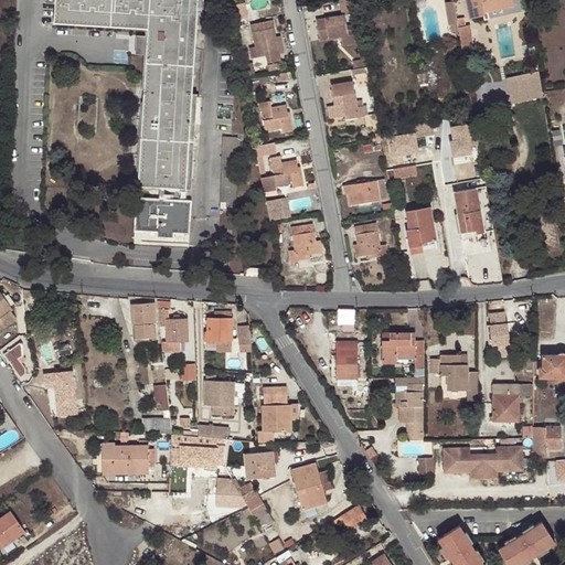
[(192,95),(198,0),(44,0),(45,2),(55,3),(54,23),(148,29),(148,36),(147,55),(138,187),(151,187),(177,189),(192,190),(198,95),(192,95)]
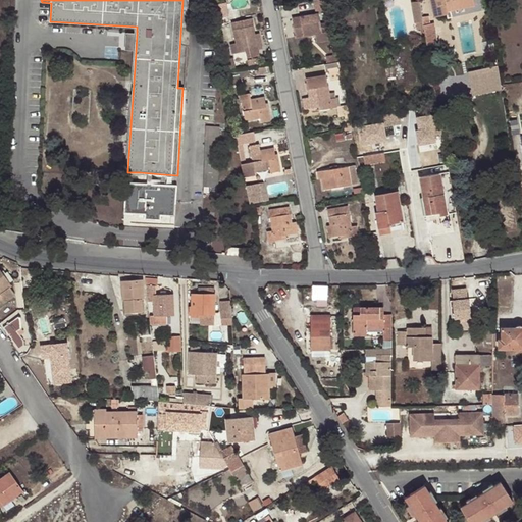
[(418,0),(413,1),(419,29),(427,28),(430,43),(437,41),(429,0),(418,0)]
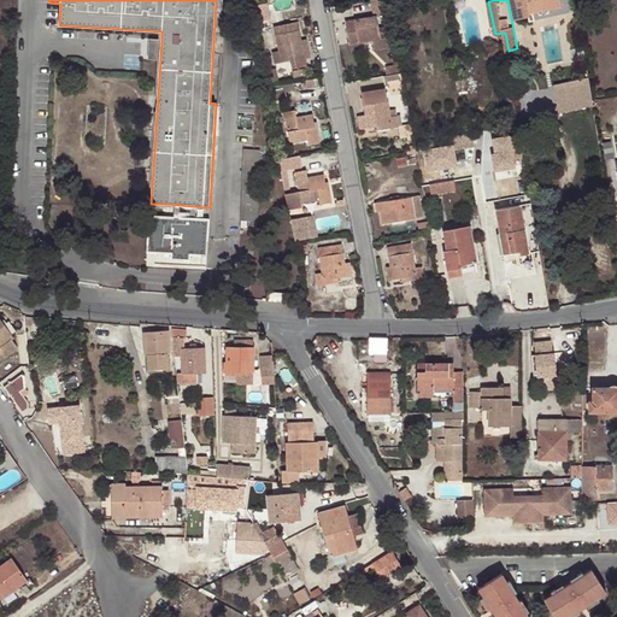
[(509,0),(512,19),(528,17),(527,11),(559,4),(558,0),(509,0)]
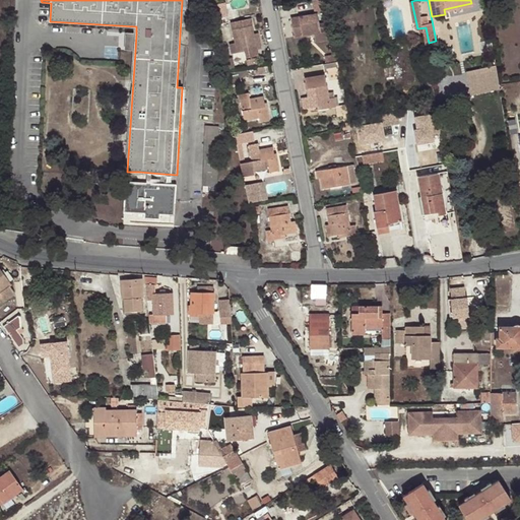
[(331,21),(331,20),(319,23),(318,13),(291,18),(295,37),(314,34),(316,42),(334,38),(331,21)]
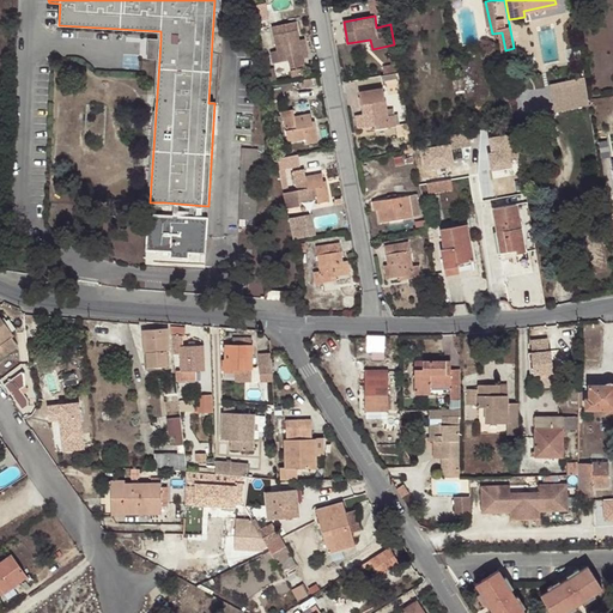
[(301,40),(296,22),(273,26),(278,50),(271,53),(273,64),(290,60),(291,68),(305,65),(304,58),(303,54),(308,53),(304,40),(301,40)]
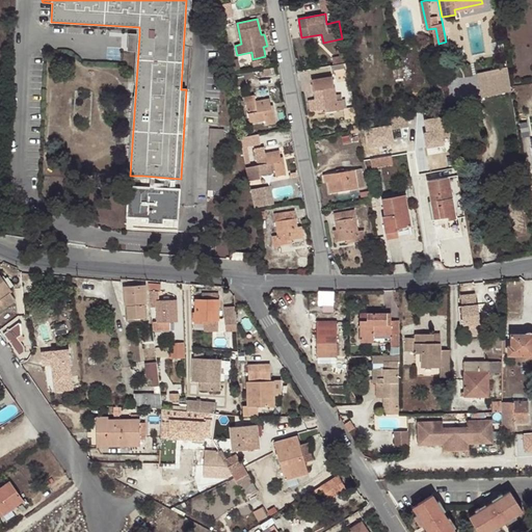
[(138,52),(139,34),(129,33),(128,51),(138,52)]
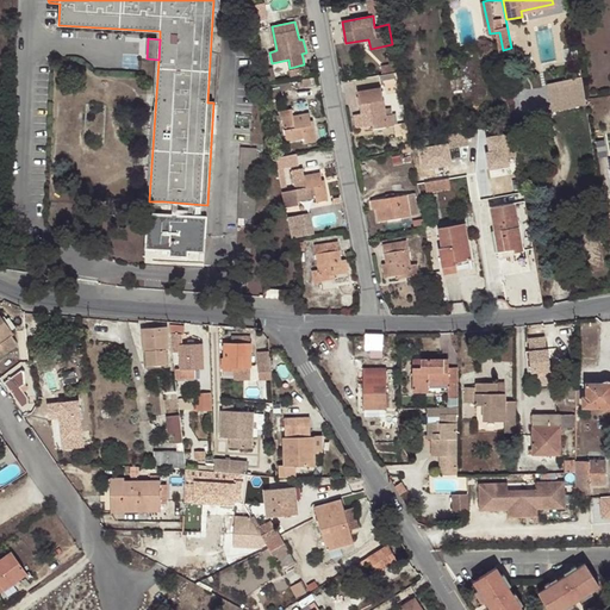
[(387,93),(400,92),(397,72),(380,75),(383,85),(385,85),(387,93)]
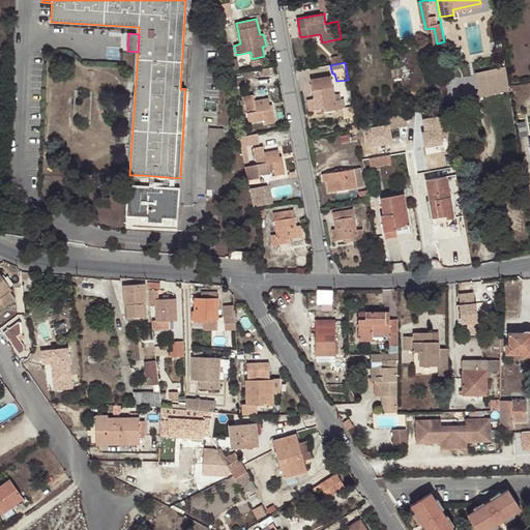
[(509,65),(478,71),(484,96),(514,90),(509,65)]
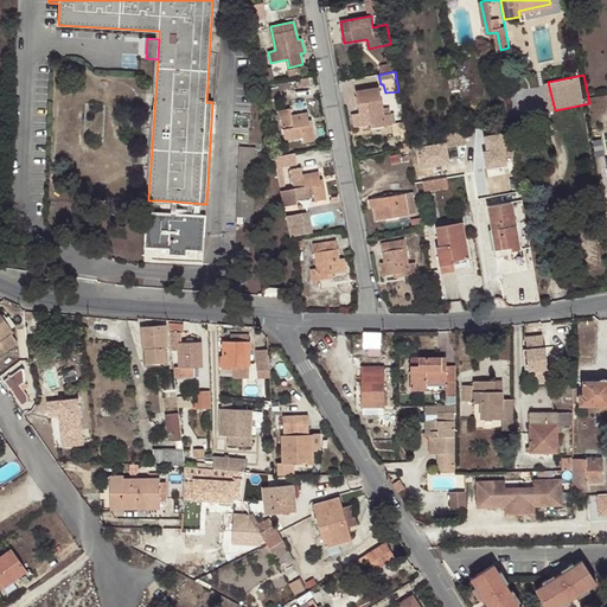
[(377,123),(377,127),(393,123),(390,107),(383,108),(379,87),(356,91),(359,113),(353,114),(355,127),(371,125),(377,123)]
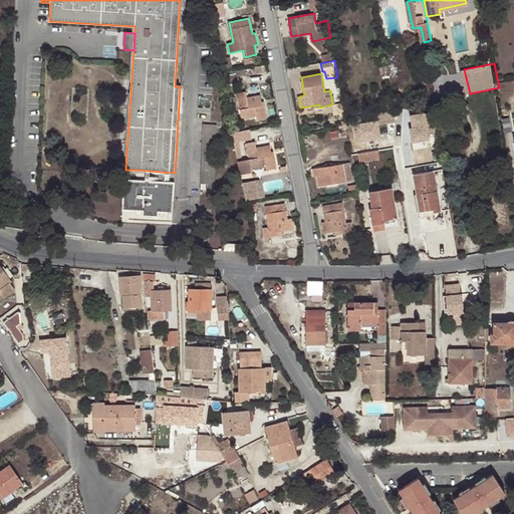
[(237,93),(242,119),(257,116),(257,120),(267,118),(265,104),(263,105),(261,94),(247,97),(246,92),(237,93)]
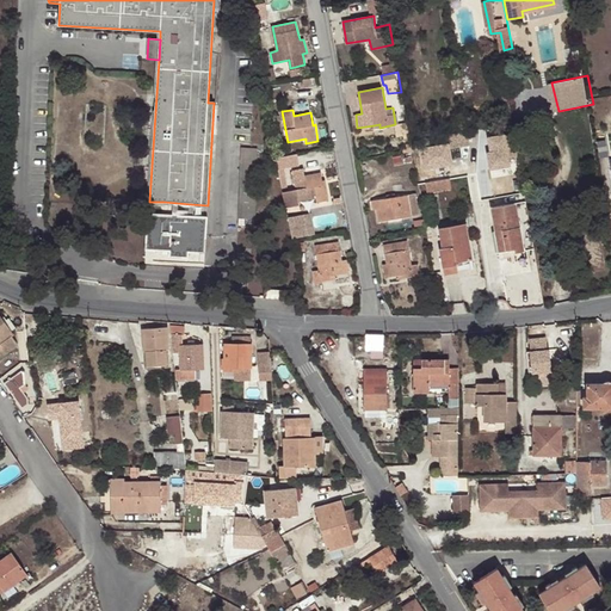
[(448,144),(421,148),(425,170),(452,165),(452,161),(463,159),(461,147),(469,146),(467,131),(445,135),(448,144)]
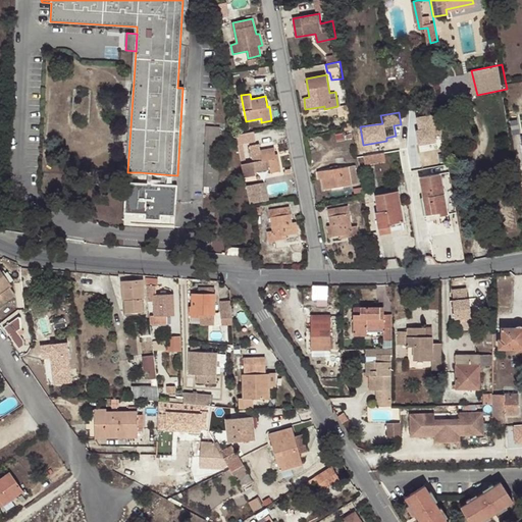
[(420,132),(416,133),(418,146),(436,142),(435,136),(441,134),(438,115),(418,119),(420,132)]
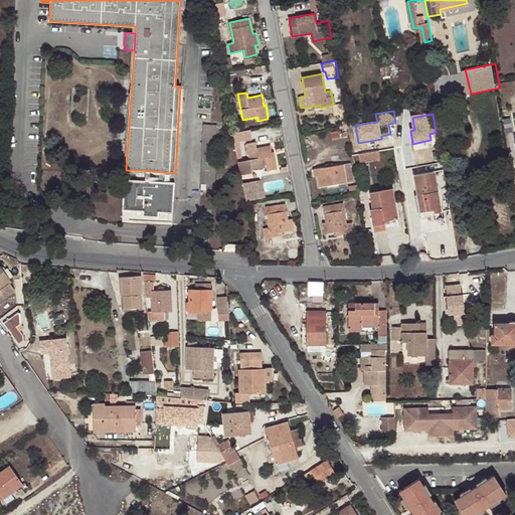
[(200,190),(215,191),(217,125),(203,125),(200,190)]
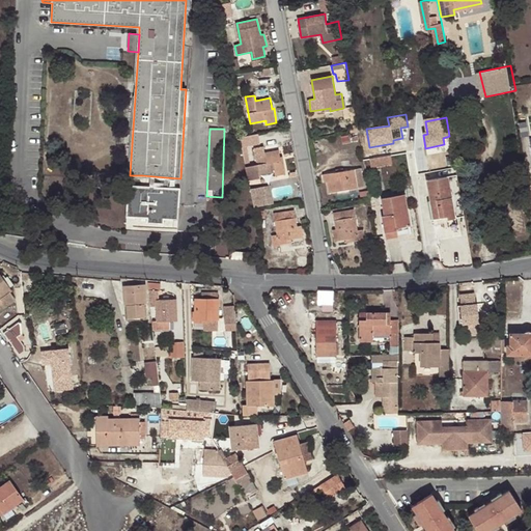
[(258,165),(246,167),(248,179),(260,177),(259,174),(275,171),(276,175),(286,173),(284,160),(281,160),(279,150),(266,152),(264,146),(255,148),(258,165)]
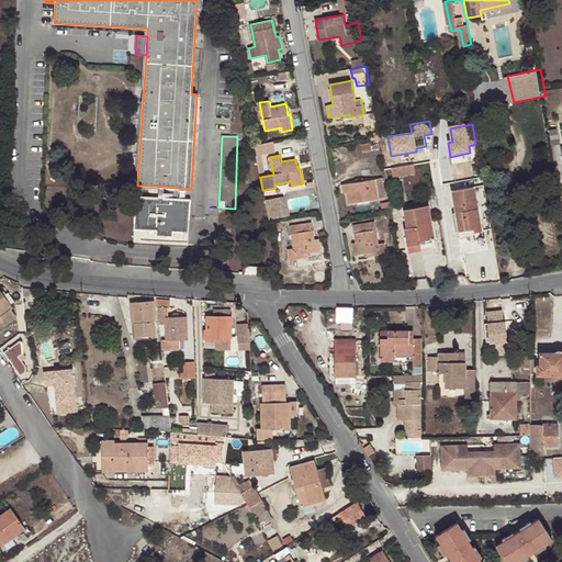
[(415,173),(414,165),(392,168),(393,177),(415,173)]
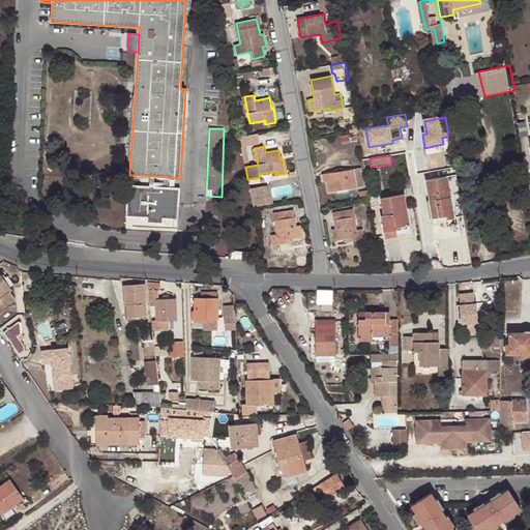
[(363,186),(360,168),(322,174),(323,181),(327,181),(328,193),(363,186)]
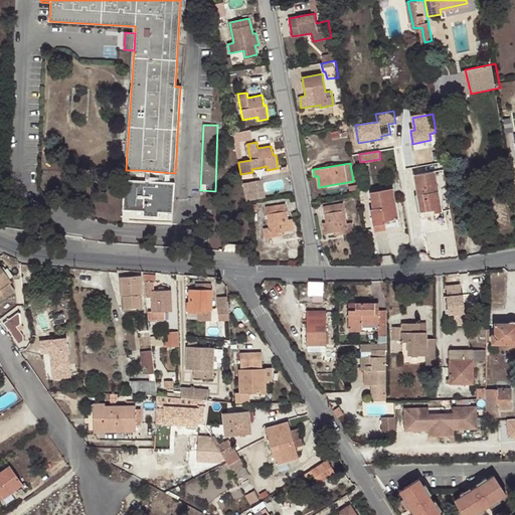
[(161,172),(138,170),(137,179),(126,179),(123,209),(144,210),(143,214),(158,215),(159,210),(173,211),(175,181),(160,180),(161,172)]
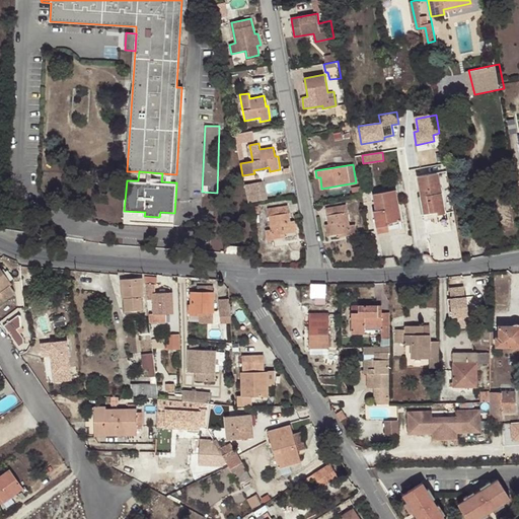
[(429,206),(430,216),(445,213),(438,172),(417,176),(422,207),(429,206)]
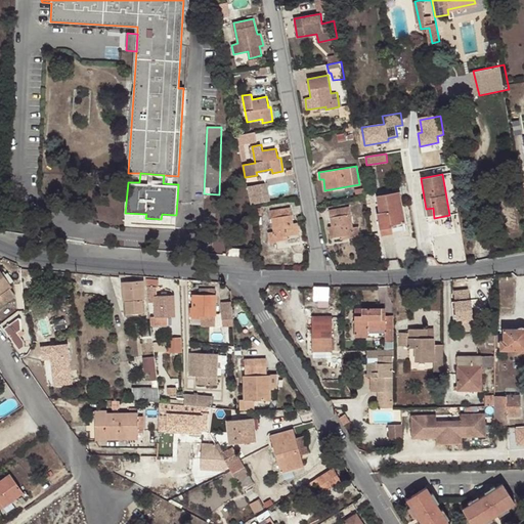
[(391,224),(401,223),(404,222),(399,192),(377,197),(380,213),(377,213),(380,232),(392,230),(391,224)]
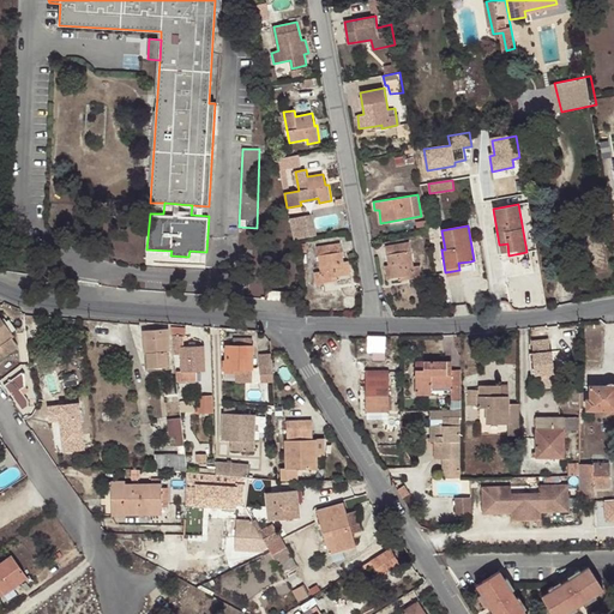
[(338,276),(345,275),(344,263),(341,242),(317,247),(320,272),(315,272),(317,283),(333,281),(332,277),(338,276)]
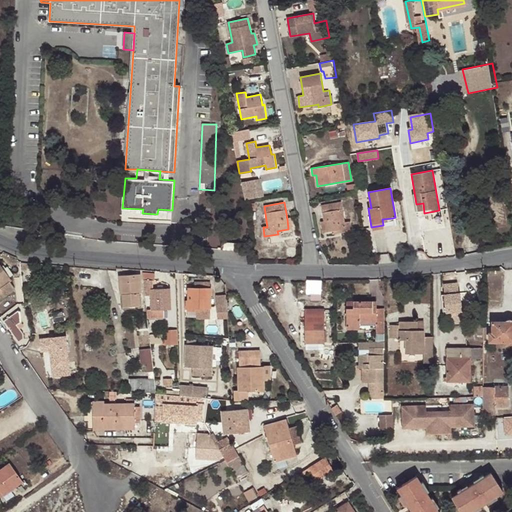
[(338,229),(338,232),(352,230),(351,221),(345,222),(341,202),(322,205),(325,221),(326,231),(334,230),(338,229)]
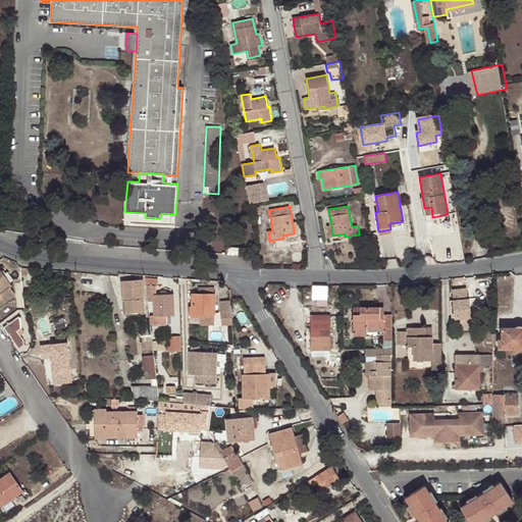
[(402,230),(400,222),(389,223),(390,229),(392,232),(402,230)]
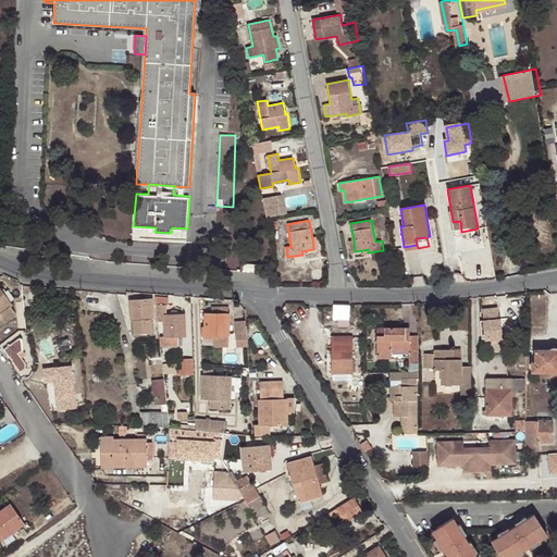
[(0,323),(14,313),(0,292),(0,323)]
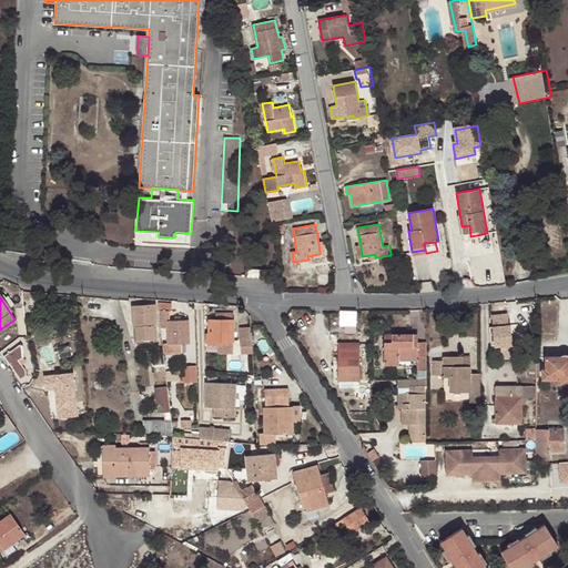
[(154,314),(153,305),(133,306),(134,342),(153,342),(152,314),(154,314)]
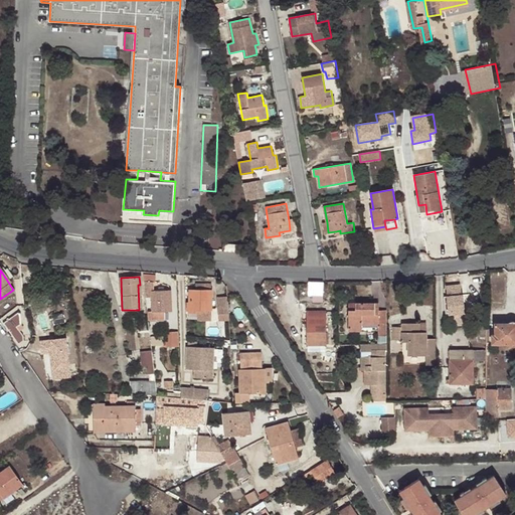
[(199,310),(203,310),(211,310),(211,284),(203,284),(203,291),(188,291),(187,303),(186,303),(186,310),(188,310),(188,312),(199,312),(199,310)]
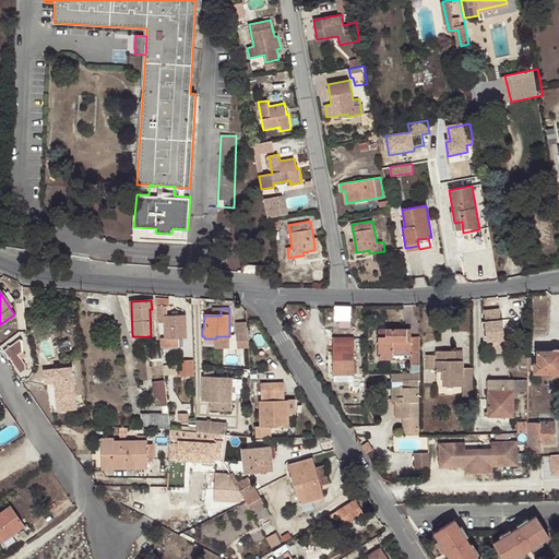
[(334,321),(349,321),(349,309),(333,309),(334,321)]
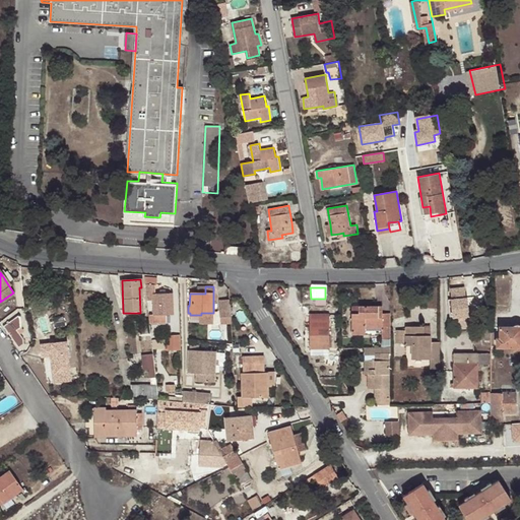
[(172,316),(171,293),(150,294),(152,317),(172,316)]
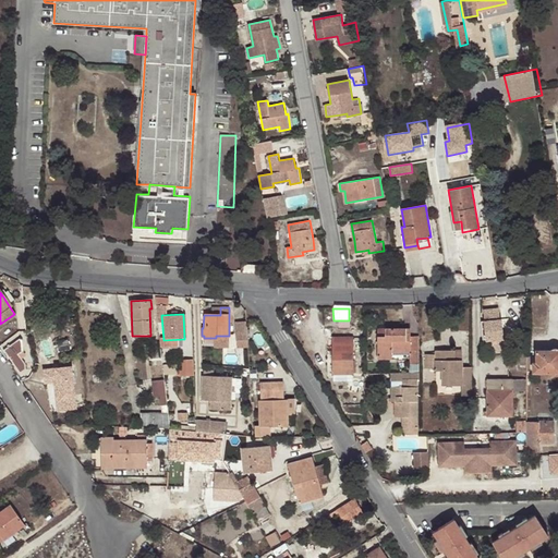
[(504,351),(501,320),(484,322),(484,317),(480,318),(482,342),(489,341),(490,352),(504,351)]
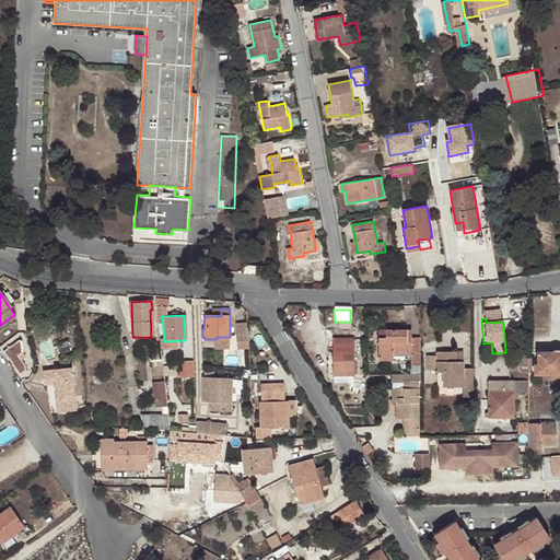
[(240,348),(252,348),(251,321),(237,322),(240,348)]
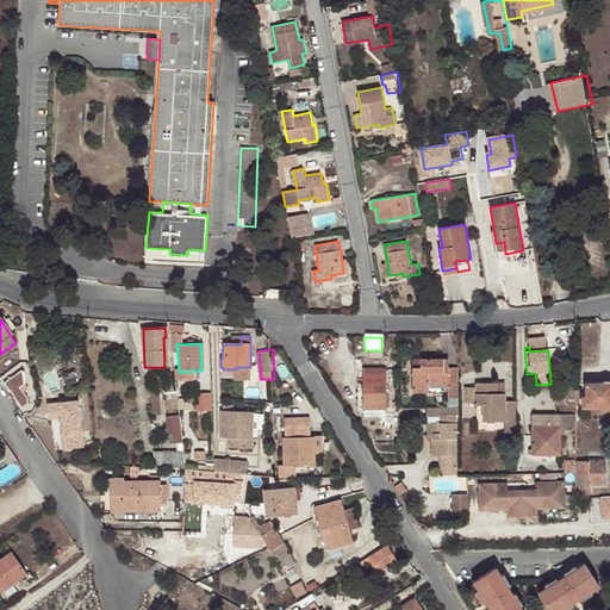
[(381,361),(381,350),(365,350),(365,360),(381,361)]
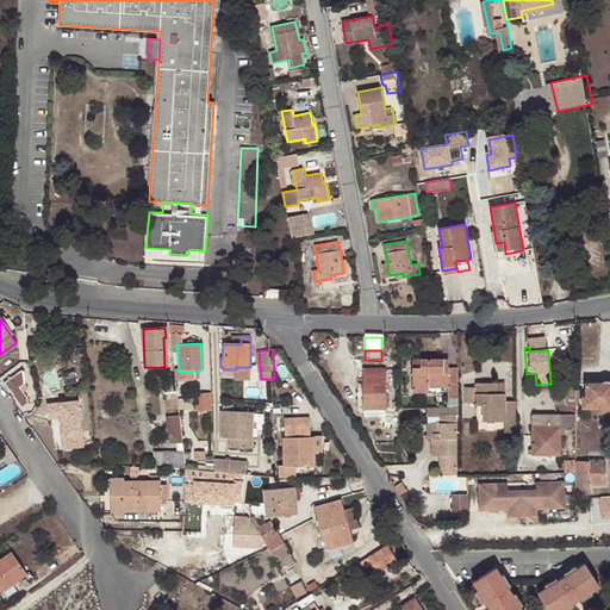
[(458,399),(458,368),(448,368),(448,360),(419,360),(421,368),(414,368),(412,393),(427,393),(427,386),(446,386),(447,399),(458,399)]
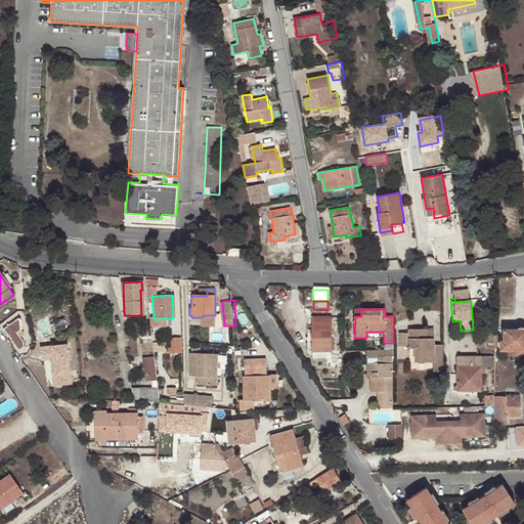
[(22,320),(18,317),(3,329),(18,351),(23,348),(23,342),(17,334),(22,332),(22,320)]
